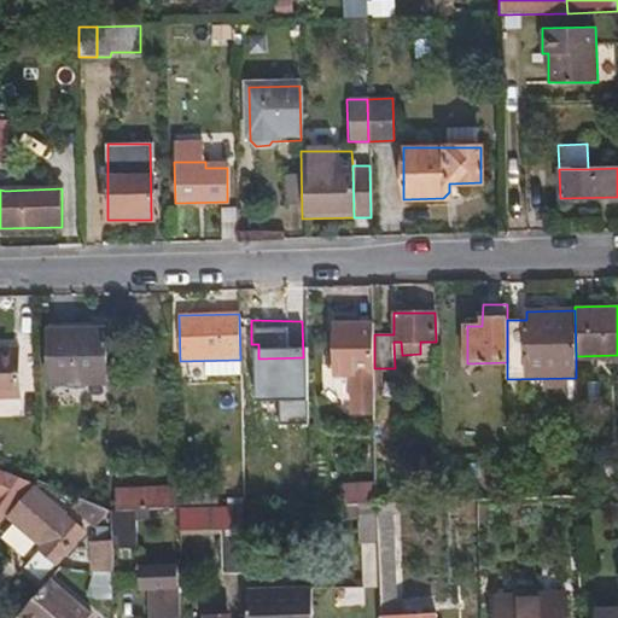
[(354,414),(375,414),(374,368),(374,334),(374,324),(333,324),(333,375),(353,375),(354,414)]
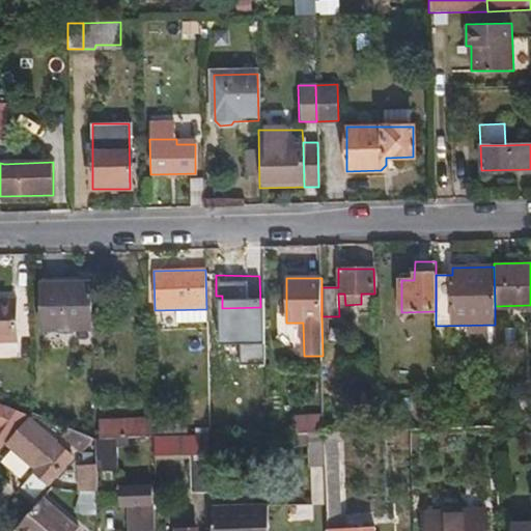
[(46,329),(93,328),(92,283),(63,283),(63,289),(45,290),(46,329)]
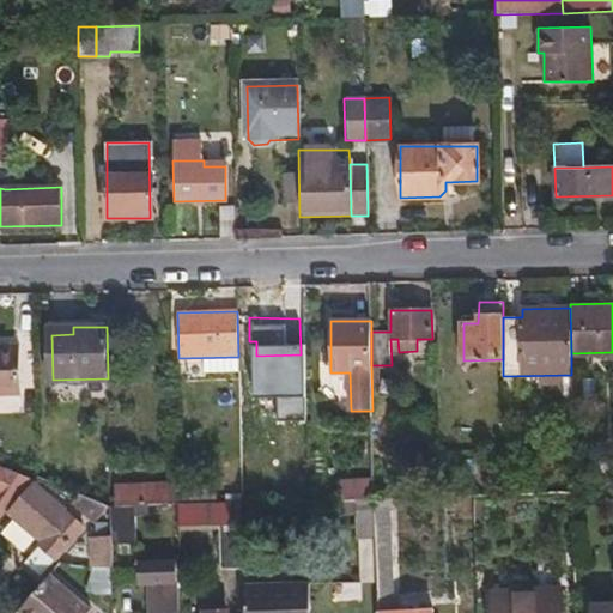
[(0,396),(20,396),(19,346),(0,346),(0,396)]
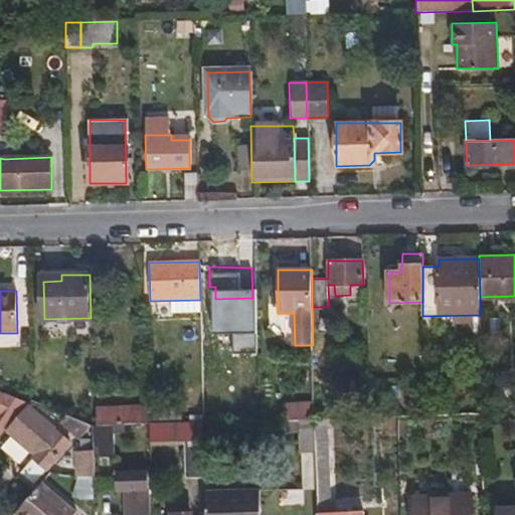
[(389,316),(422,316),(422,302),(389,303),(389,316)]
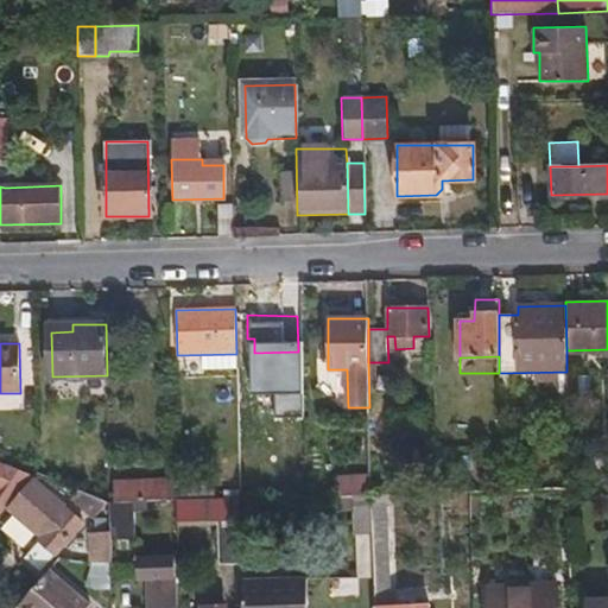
[(0,489),(13,496),(21,475),(0,464),(0,489)]
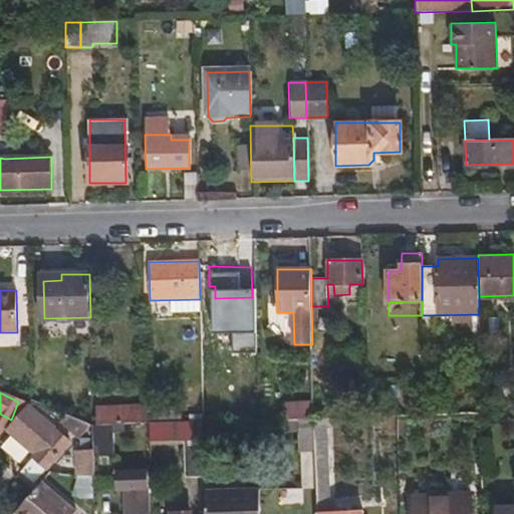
[(14,421),(27,406),(18,402),(11,420),(14,421)]
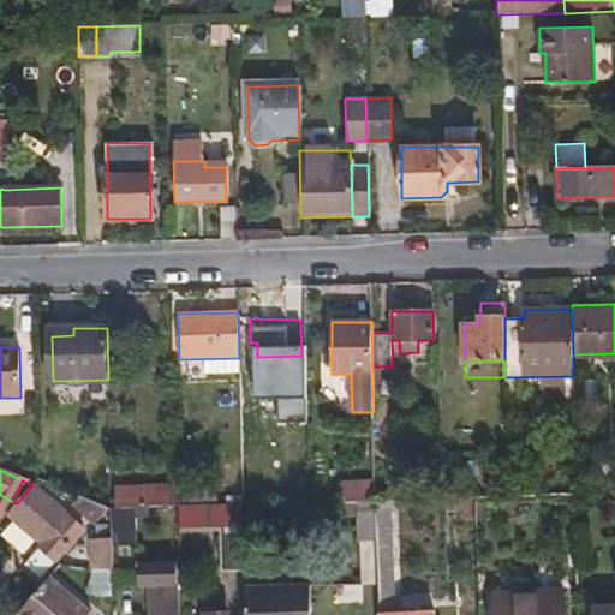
[(57,561),(84,530),(35,488),(10,515),(42,545),(41,548),(57,561)]
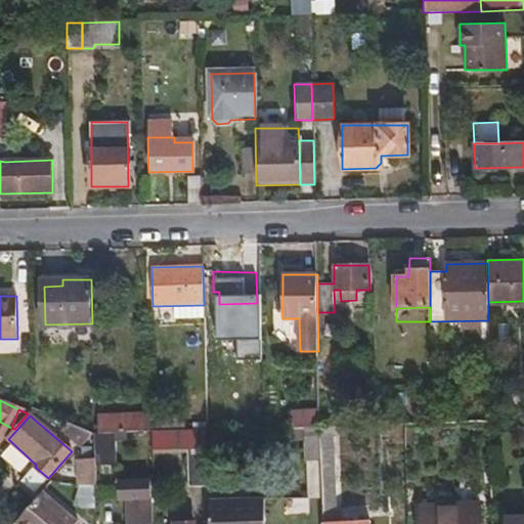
[(150,417),(144,418),(141,416),(100,416),(101,433),(151,431),(150,417)]
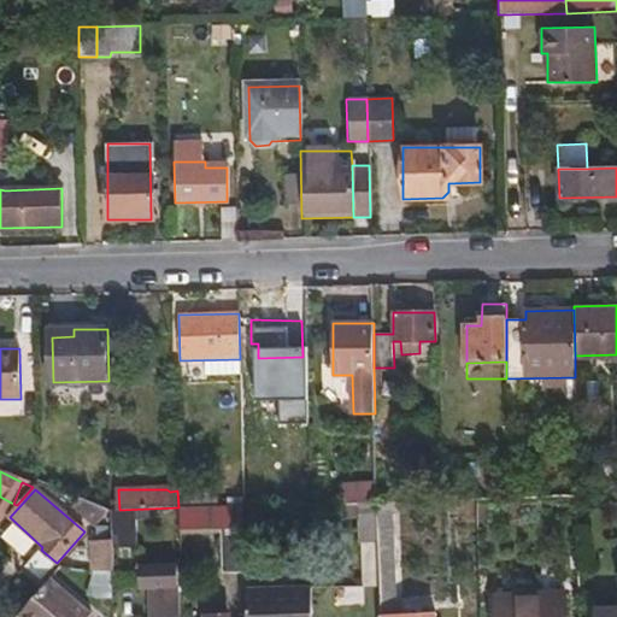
[(0,523),(17,505),(13,504),(0,497),(0,523)]
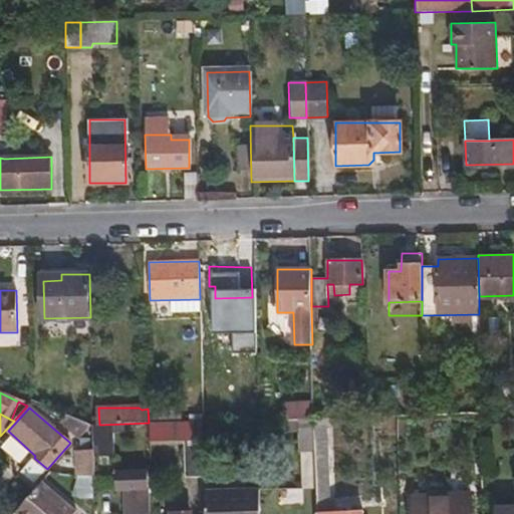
[(81,440),(92,426),(70,416),(62,424),(81,440)]
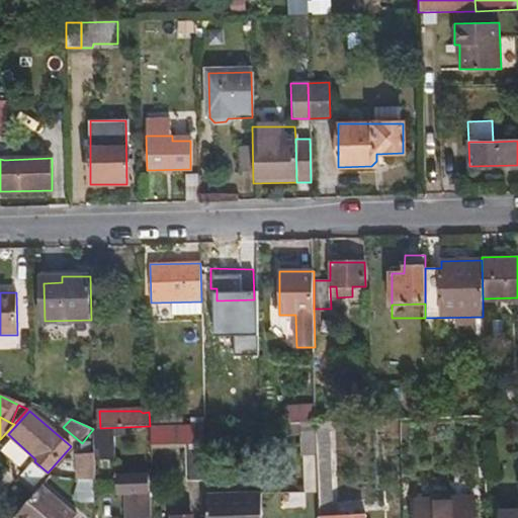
[(304,422),(304,445),(318,445),(318,444),(317,422),(304,422)]
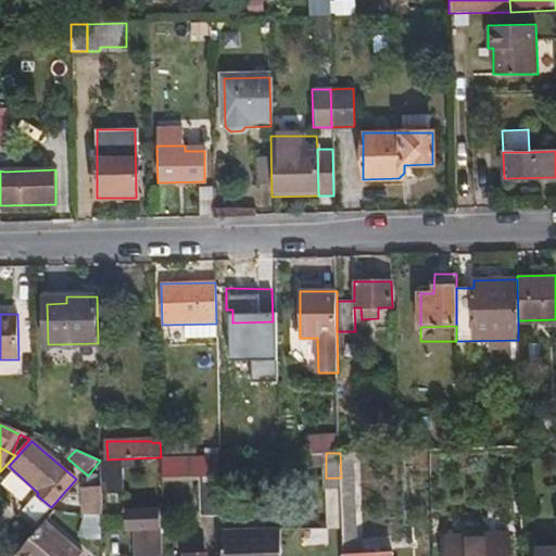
[(202,479),(220,479),(220,456),(186,457),(161,457),(162,480),(202,479)]
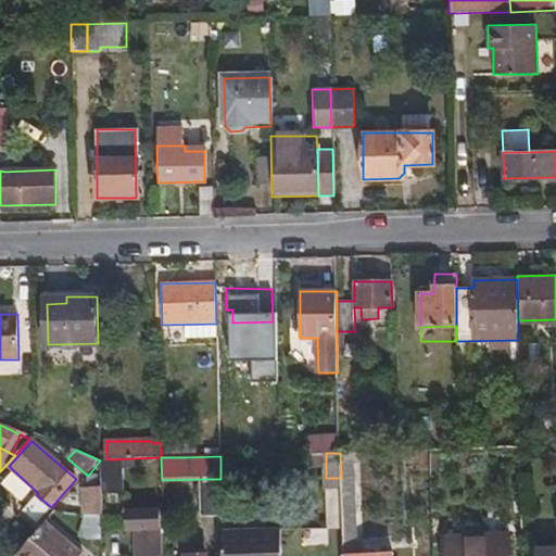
[(341,477),(341,478),(342,536),(354,536),(352,476),(341,477)]
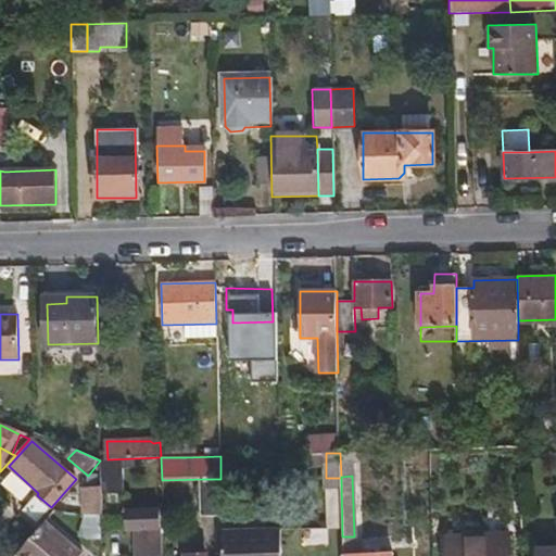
[(202,517),(222,517),(220,479),(202,479),(202,517)]
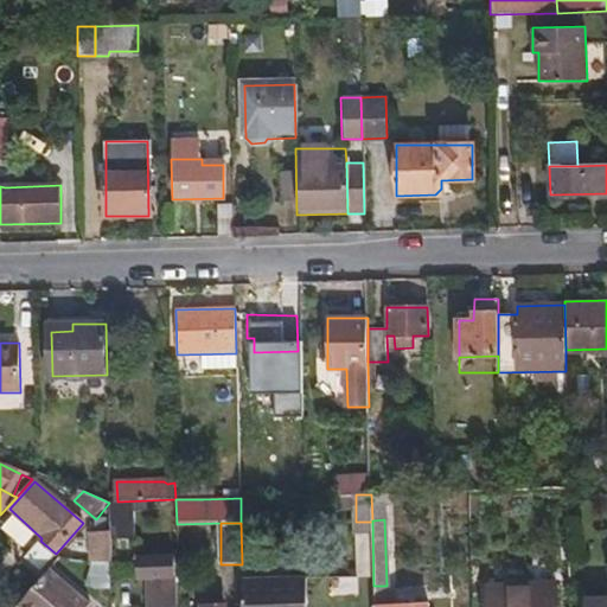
[(110,562),(110,531),(93,530),(93,562),(110,562)]
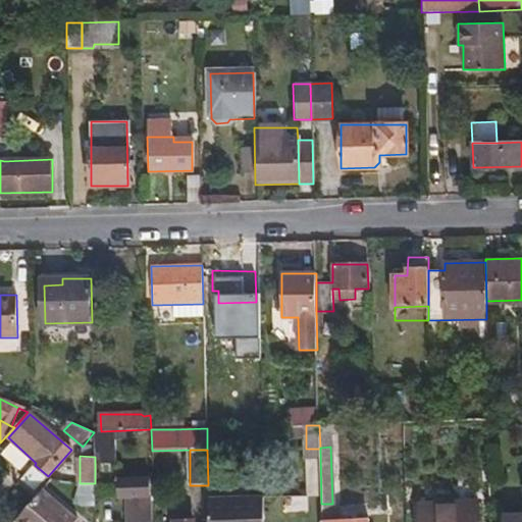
[(19,479),(34,491),(48,476),(35,465),(33,464),(19,479)]
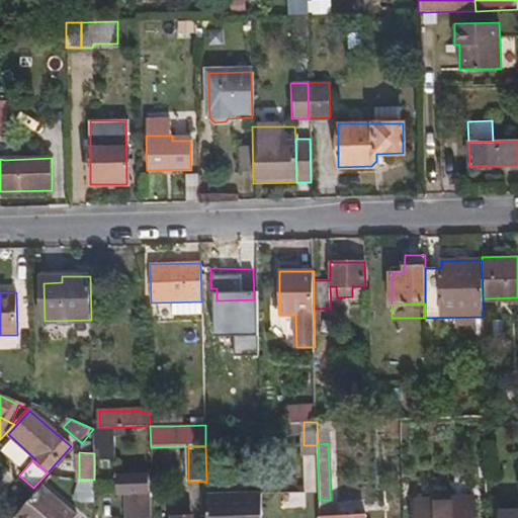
[(126,517),(150,517),(148,476),(116,477),(117,494),(126,494),(126,517)]
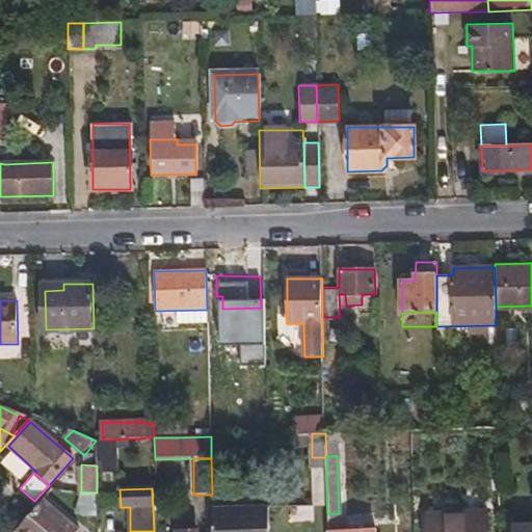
[(19,531),(78,531),(81,530),(45,499),(31,514),(18,531),(19,531)]
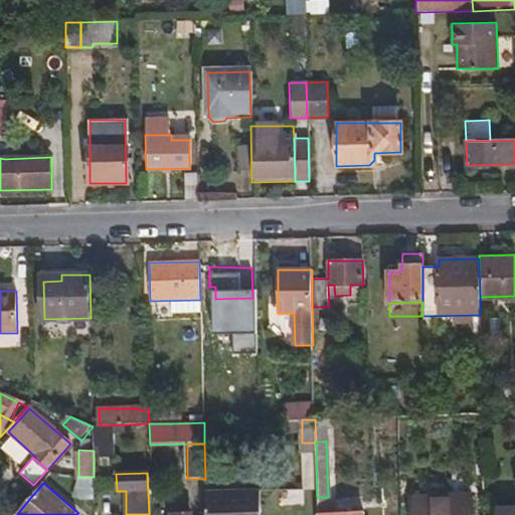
[(261,514),(261,490),(205,491),(205,514),(261,514)]
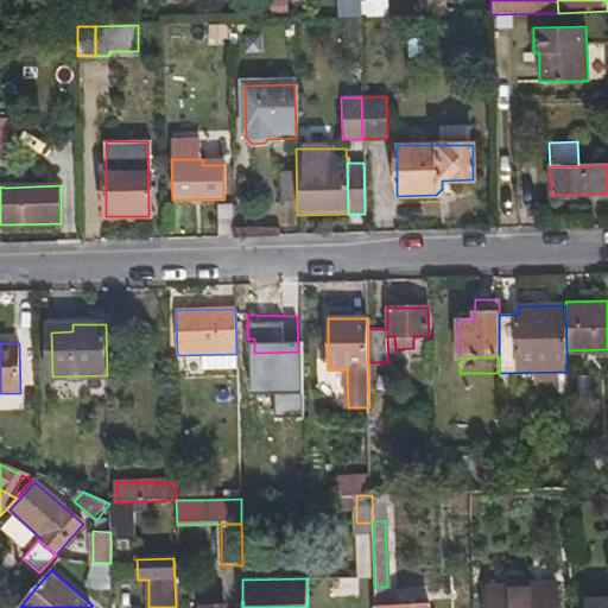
[(555,607),(555,581),(486,581),(486,607),(555,607)]
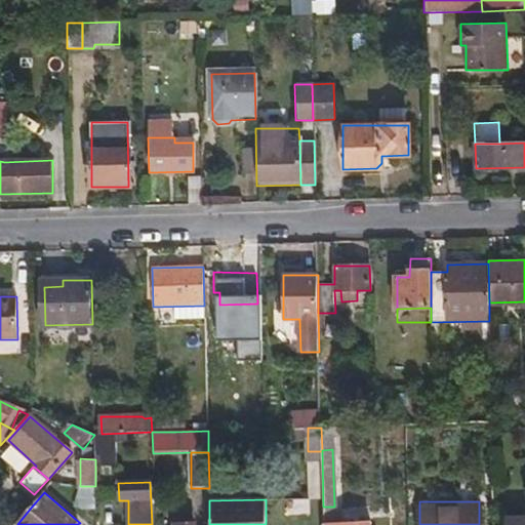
[(370,524),(371,523),(335,523),(334,507),(323,507),(323,524),(370,524)]
